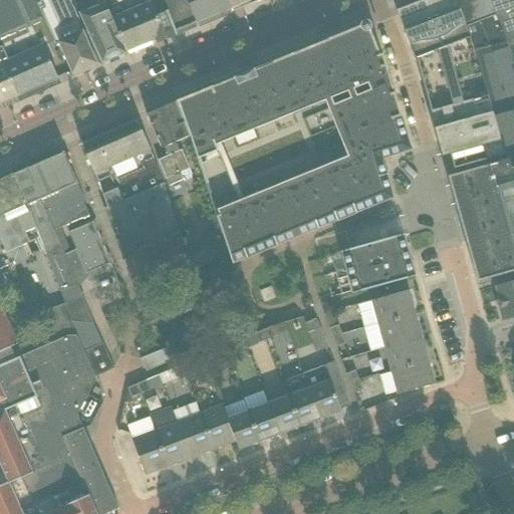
[(34,0),(0,0),(0,58),(17,97),(57,79),(43,47),(53,42),(54,41),(39,8),(38,9),(34,0)]
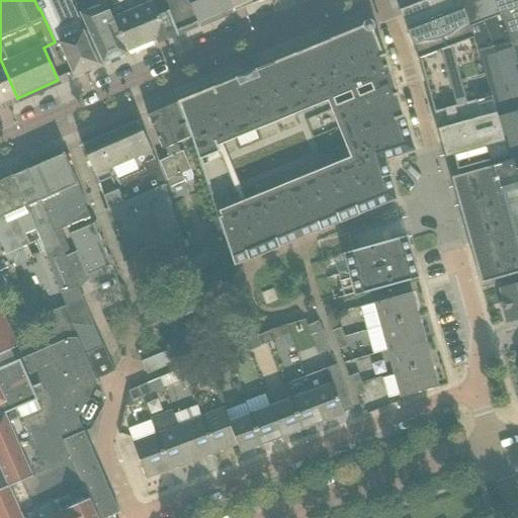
[(38,0),(42,7),(39,8),(55,41),(54,42),(56,46),(60,44),(71,71),(67,73),(70,79),(102,65),(101,63),(73,0),(38,0)]
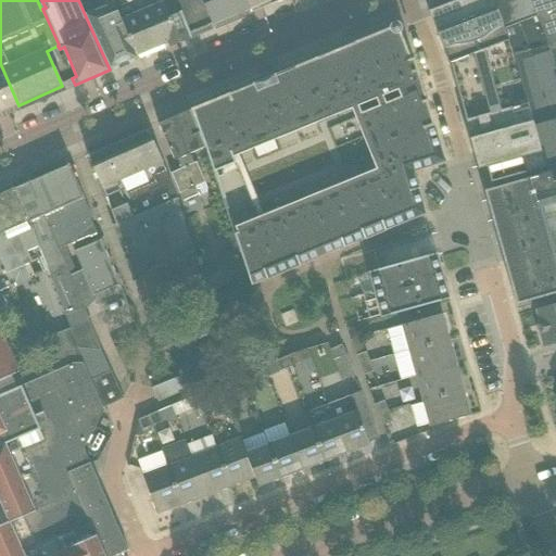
[(78,0),(109,67),(136,57),(136,55),(138,55),(139,59),(164,49),(163,45),(178,38),(177,36),(186,33),(187,35),(190,34),(175,0),(78,0)]
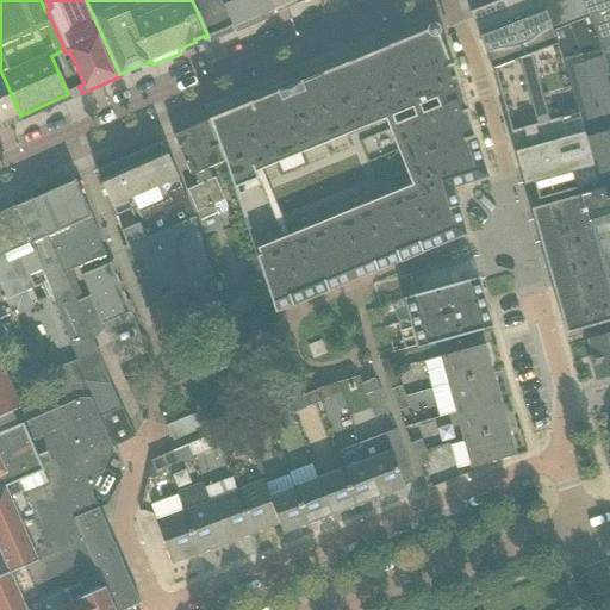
[(192,0),(209,37),(273,11),(268,0),(192,0)]
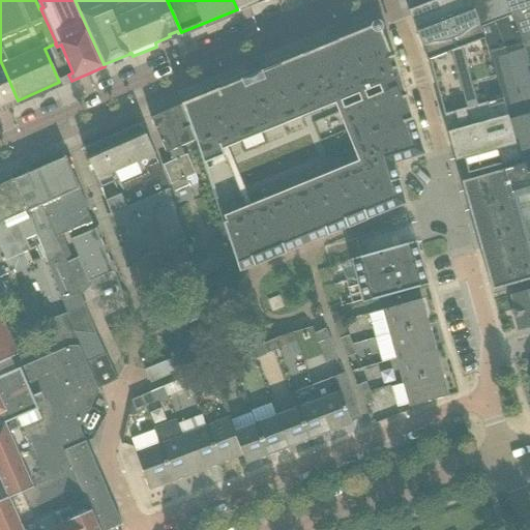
[(233,0),(237,9),(259,0),(233,0)]
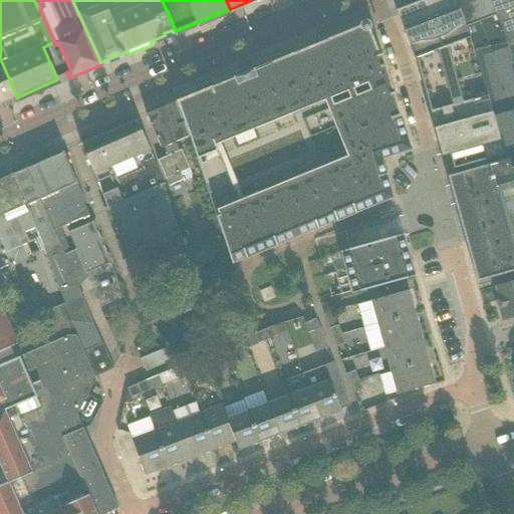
[(476,49),(471,38),(455,0),(425,0),(396,11),(398,15),(401,23),(414,59),(416,58),(435,129),(434,129),(442,157),(450,155),(453,168),(454,169),(504,156),(508,155),(503,141),(500,142),(476,49)]
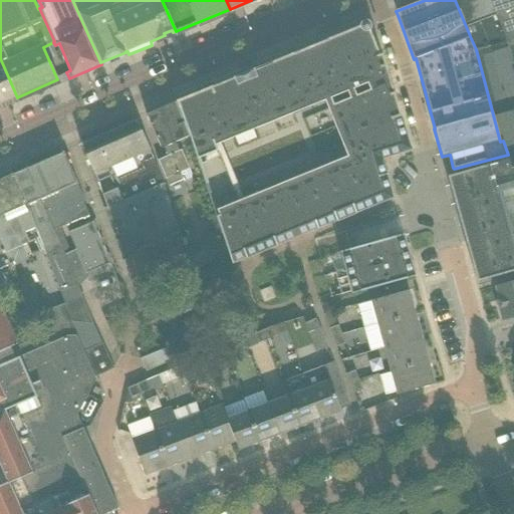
[(455,0),(471,38),(476,49),(500,142),(503,141),(508,155),(513,152),(513,70),(508,42),(490,0),(455,0)]
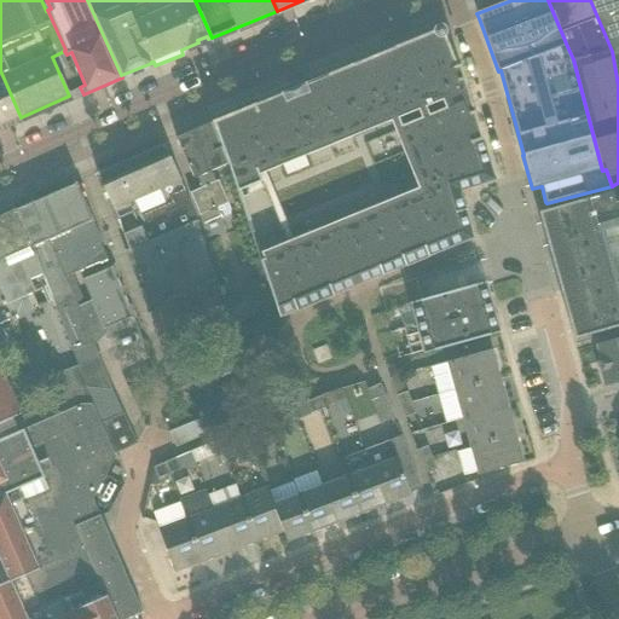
[(618,0),(590,0),(612,51),(618,85),(618,0)]
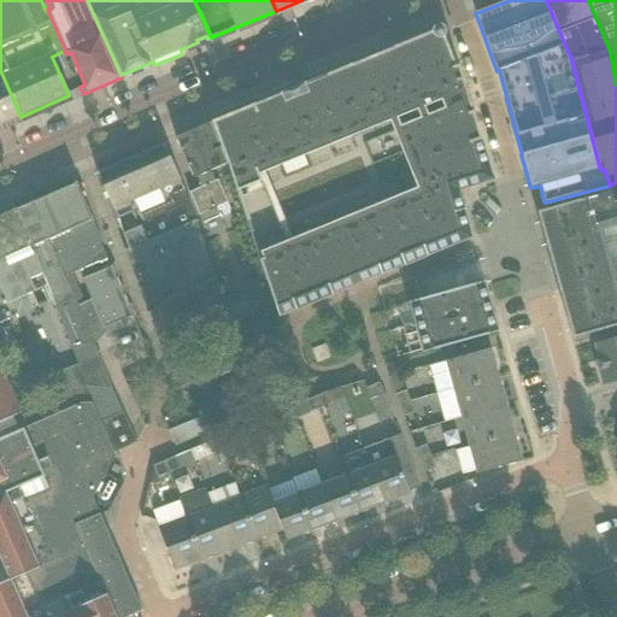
[(493,181),(458,66),(456,68),(440,29),(212,122),(227,164),(278,317),(471,239),(459,191),(493,181)]
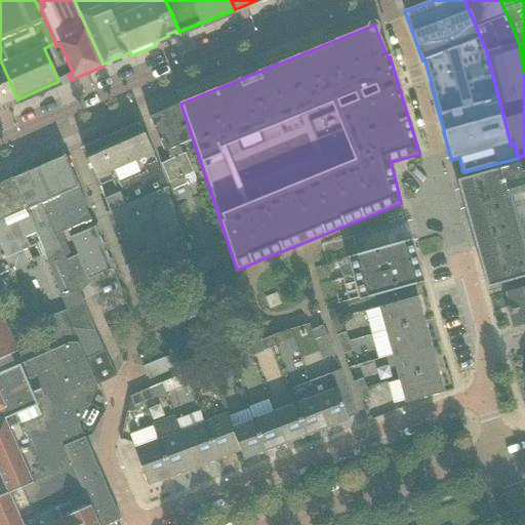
[(0,107),(17,99),(0,59),(0,107)]
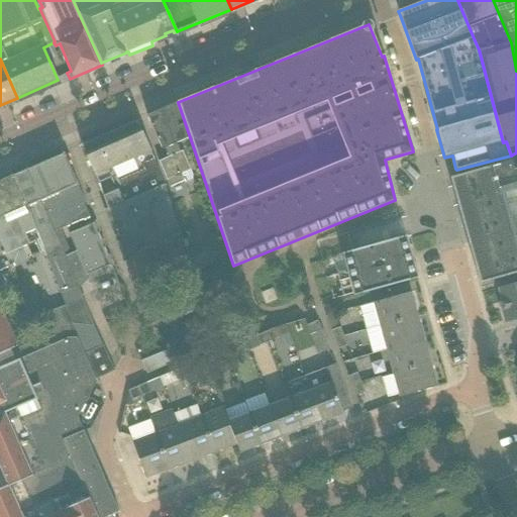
[(159,163),(169,186),(184,180),(185,182),(192,179),(192,177),(190,171),(178,143),(190,137),(176,103),(147,116),(163,150),(165,149),(169,158),(159,163)]
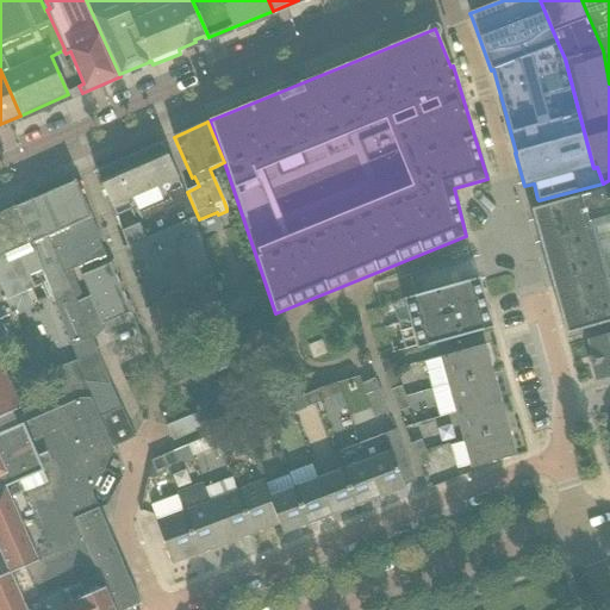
[(122,231),(126,244),(192,213),(187,200),(182,190),(182,188),(162,142),(129,157),(149,203),(136,209),(142,223),(138,224),(122,231)]
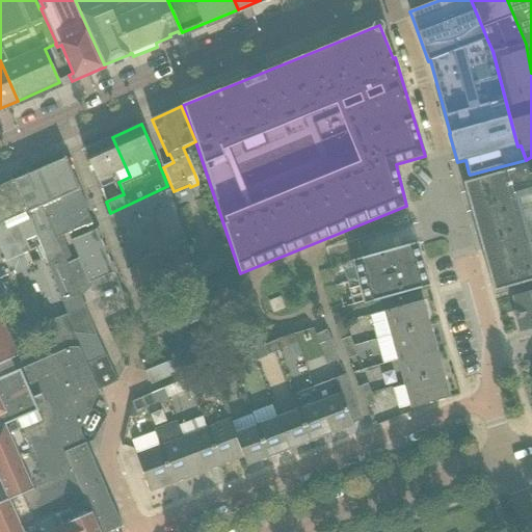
[(102,189),(118,182),(130,177),(112,137),(83,150),(102,189)]
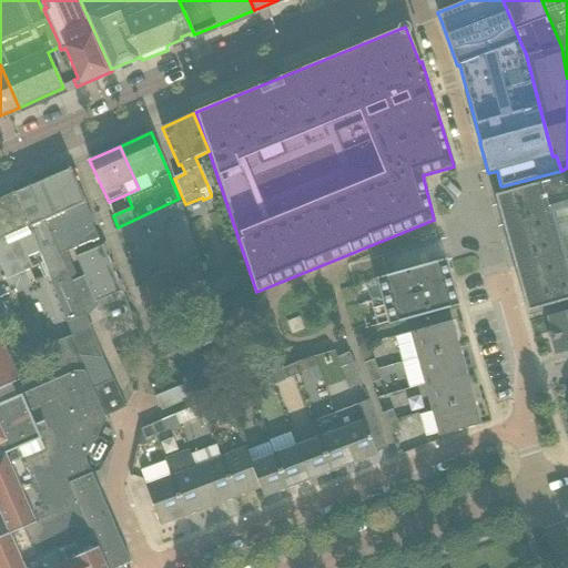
[(70,168),(29,186),(44,221),(59,254),(78,246),(99,239),(92,224),(93,223),(84,203),(85,203),(70,168)]
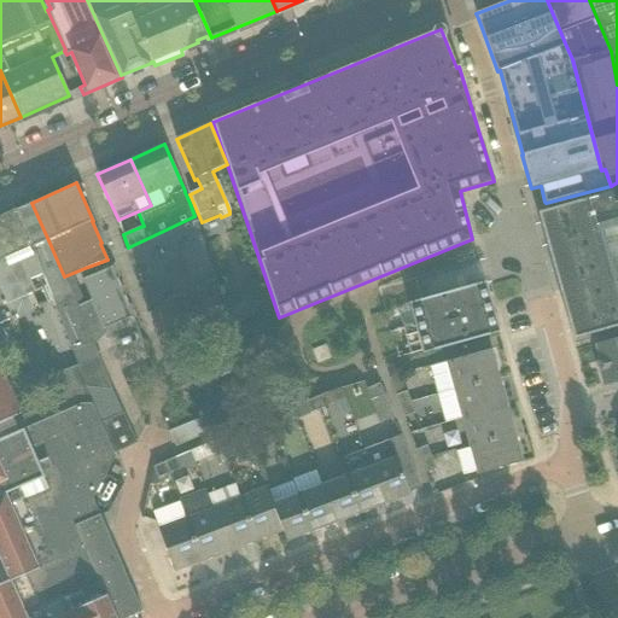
[(617,200),(613,202),(611,192),(537,213),(573,339),(617,326),(617,200)]
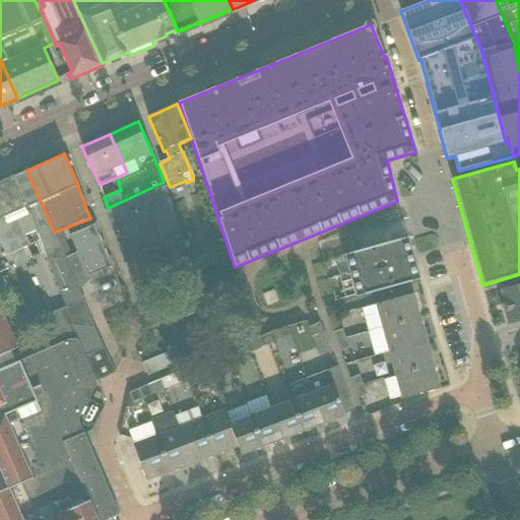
[(78,287),(54,233),(41,202),(26,171),(14,176),(27,208),(26,209),(30,221),(33,220),(40,240),(62,295),(78,287)]
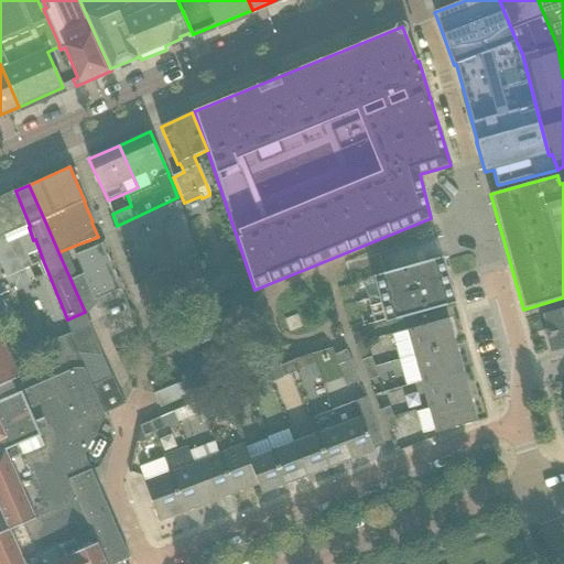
[(43,260),(35,239),(33,240),(29,227),(30,226),(15,191),(11,193),(0,197),(0,264),(11,290),(11,291),(18,288),(28,283),(22,272),(33,267),(32,266),(43,260)]
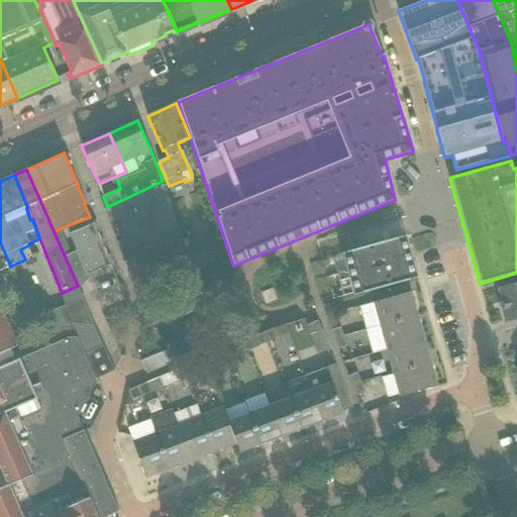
[(107,207),(116,233),(172,208),(165,186),(163,181),(107,207)]
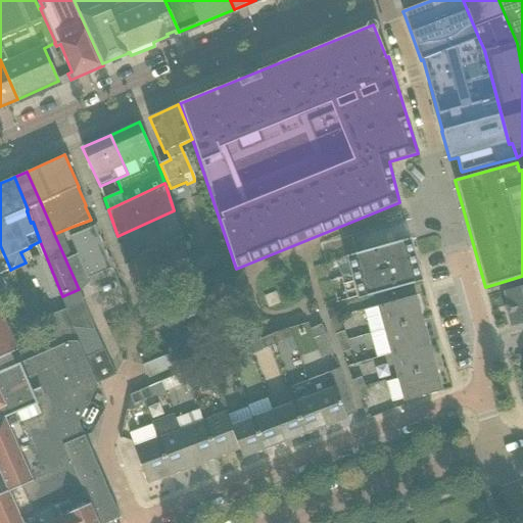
[(174,210),(117,236),(126,255),(133,259),(176,240),(181,238),(182,237),(174,210)]
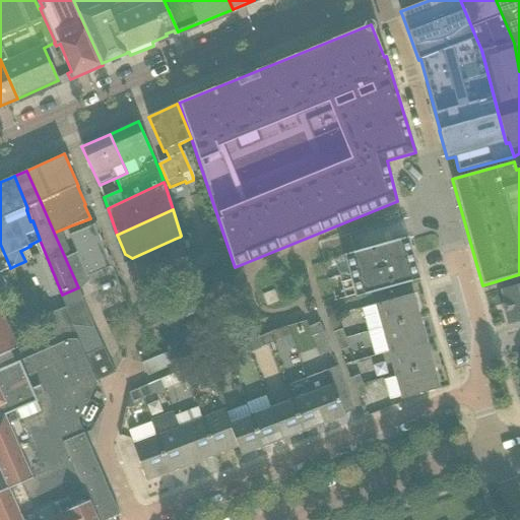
[(72,235),(90,276),(113,266),(95,224),(72,235)]
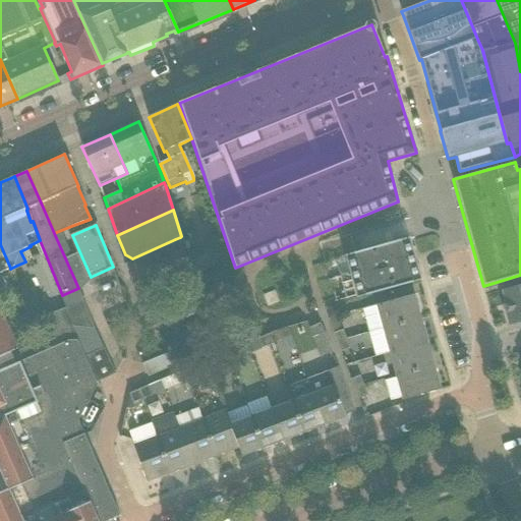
[(221,236),(208,241),(211,250),(224,245),(221,236)]
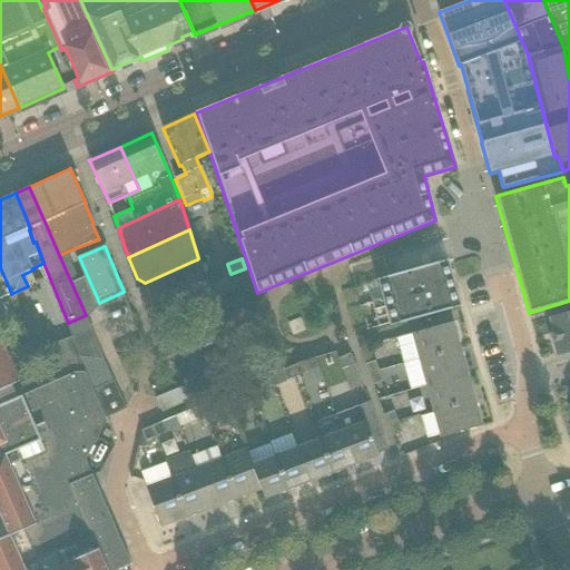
[(460,306),(446,261),(377,279),(391,326),(460,306)]
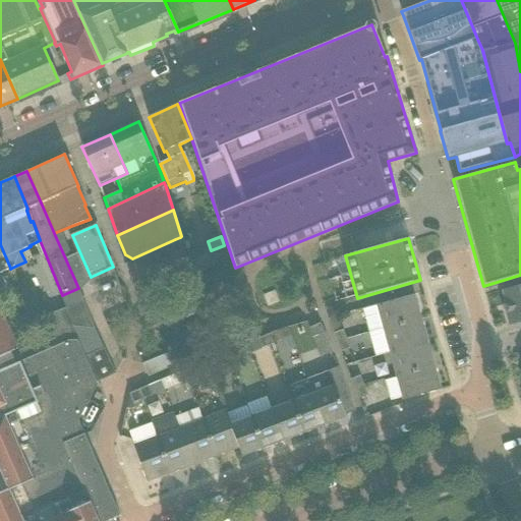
[(0,272),(10,268),(0,244),(0,272)]
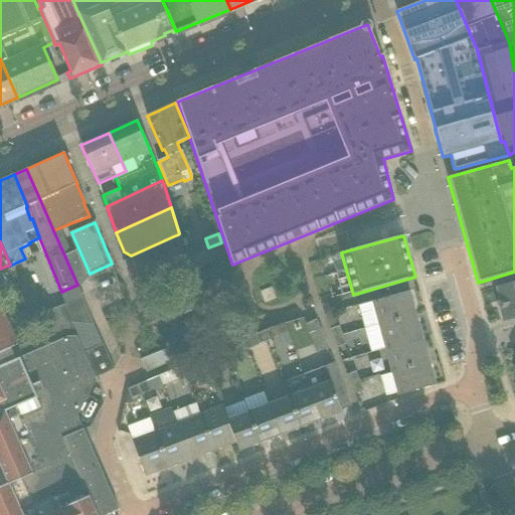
[(188,259),(194,271),(228,254),(223,242),(188,259)]
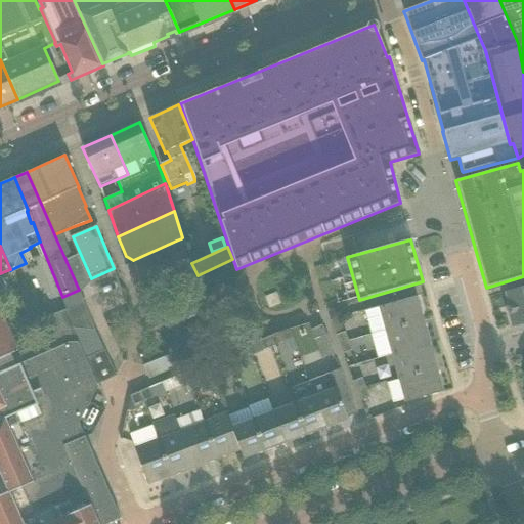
[(511,313),(508,314),(512,328),(523,323),(523,287),(505,293),(511,313)]
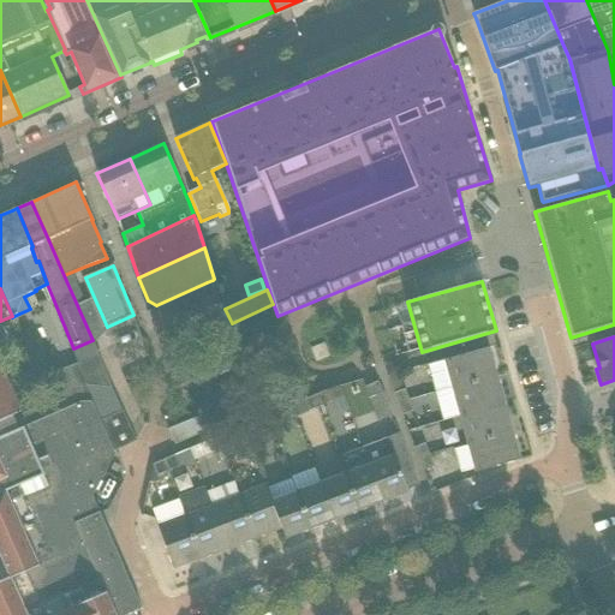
[(428,366),(435,394),(496,377),(488,347),(443,360),(445,362),(428,366)]
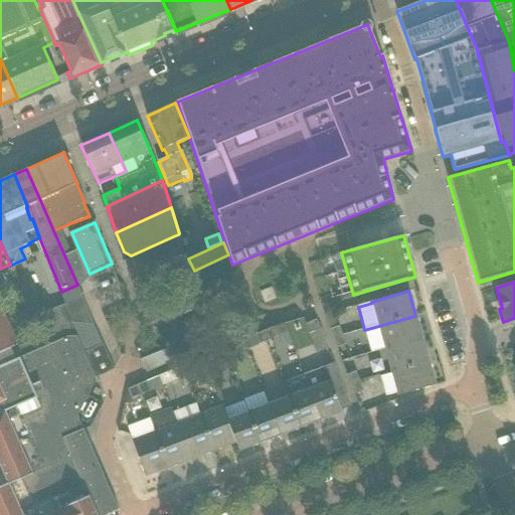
[(0,352),(17,345),(15,341),(0,306),(0,352)]
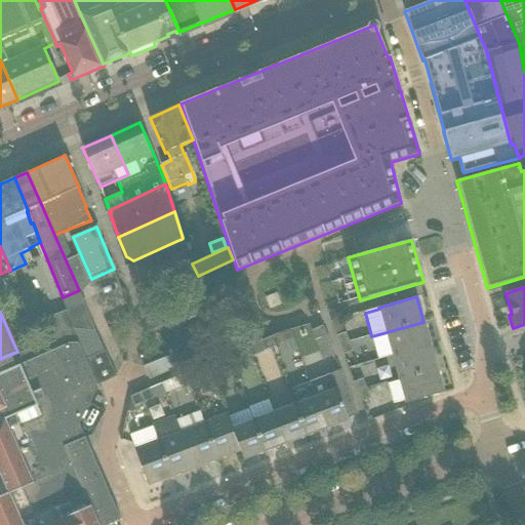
[(377,359),(393,355),(430,345),(423,322),(371,336),(377,359)]
